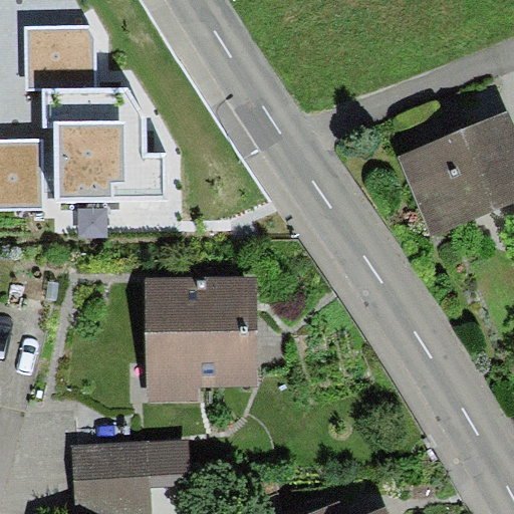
[(58,182),(58,202),(168,197),(166,155),(147,156),(145,117),(127,89),(97,90),(96,40),(88,27),(24,28),(25,91),(44,90),(45,125),(57,125),(58,182)]
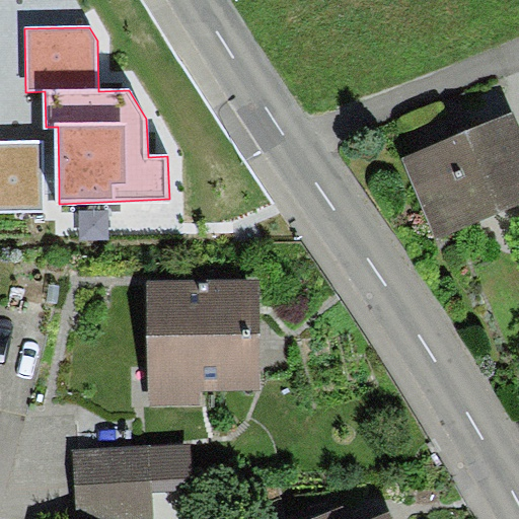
[(518,133),(511,114),(403,159),(436,236),(518,202),(518,133)]
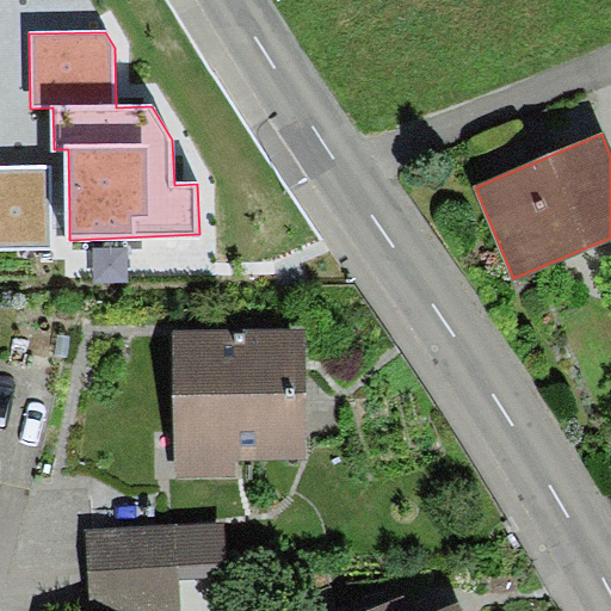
[(50,168),(0,168),(0,248),(51,247),(50,168)]
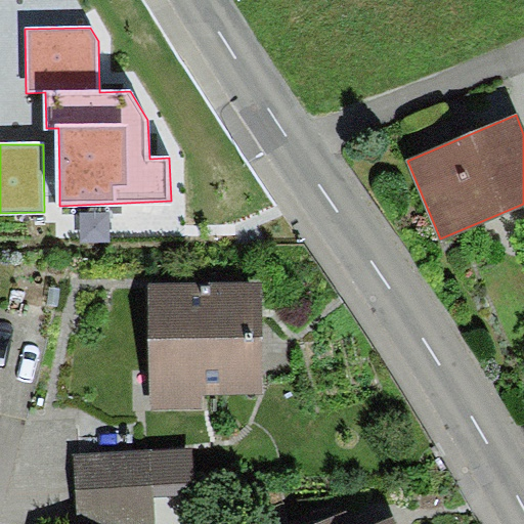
[(262,281),(148,284),(151,410),(203,409),(203,397),(264,395),(262,281)]
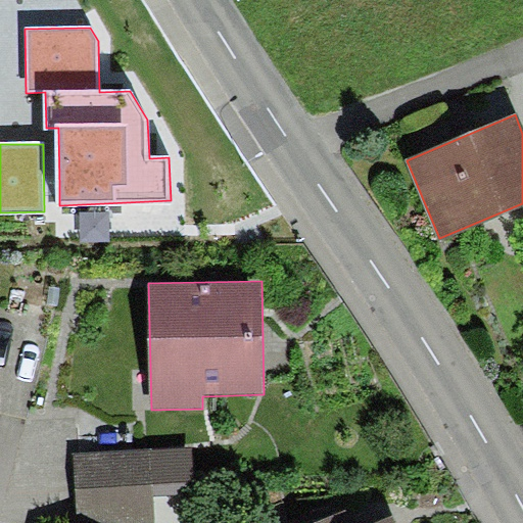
[(212,447),(74,455),(76,522),(155,522),(154,495),(212,491),(212,447)]
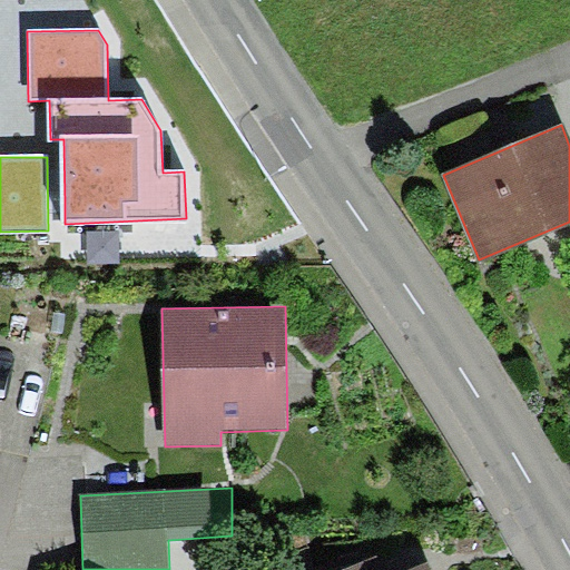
[(392,569),(385,552),(342,569),(430,569),(428,564),(415,569),(392,569)]
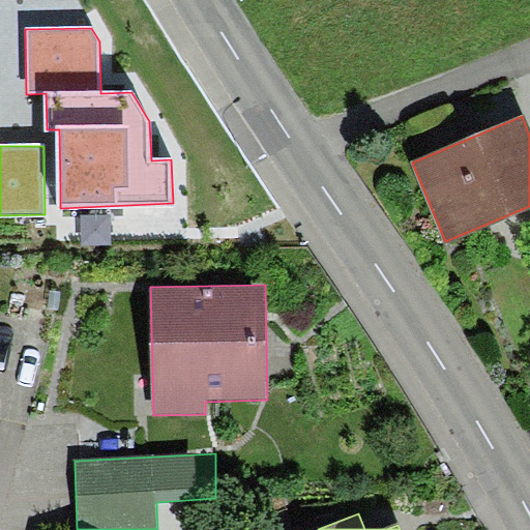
All buildings are outlined.
